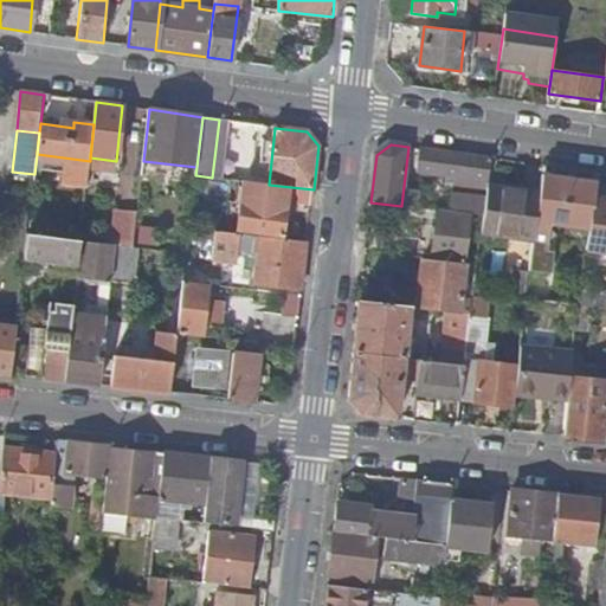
[(491,159),(420,149),(417,173),(456,179),(488,182),(491,159)]
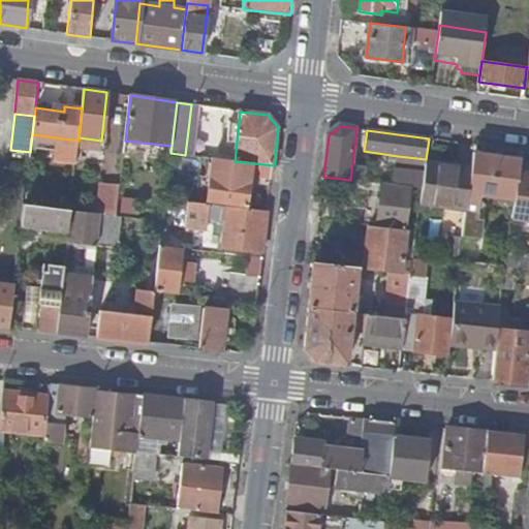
[(480,146),(474,145),(473,154),(485,155),(480,146)]
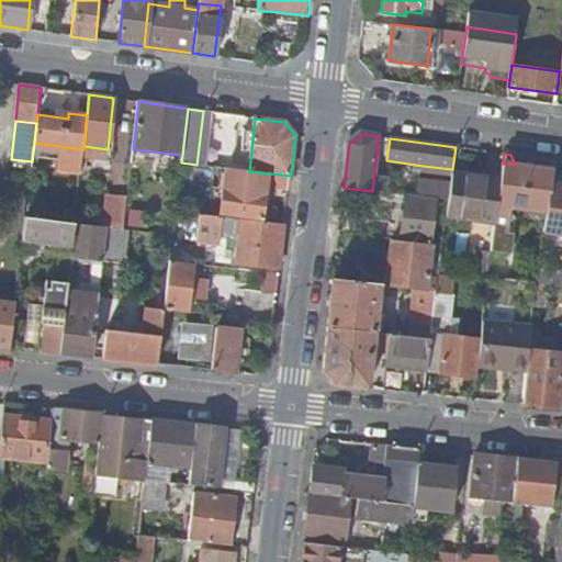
[(515,165),(503,164),(501,180),(495,222),(495,224),(507,225),(509,208),(547,213),(550,183),(552,170),(515,165)]
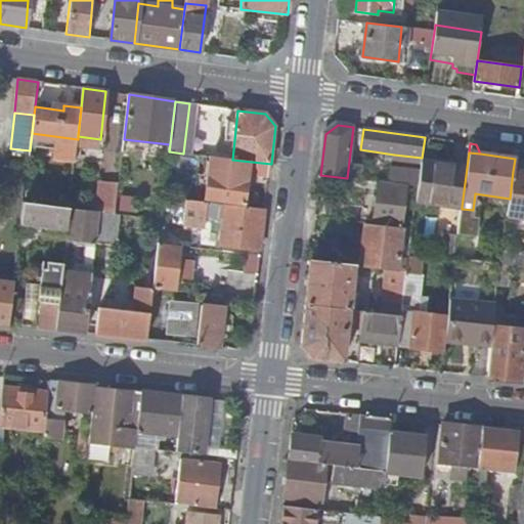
[(422,158),(394,155),(391,168),(420,171),(421,163),(422,158)]
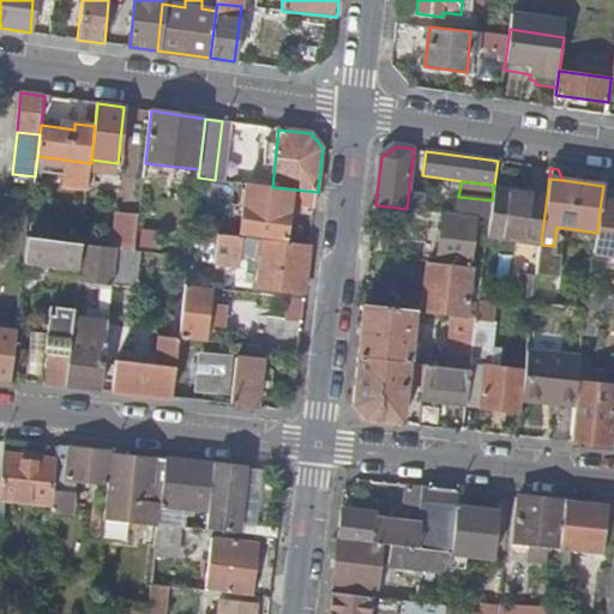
[(272,187),(248,185),(242,239),(286,244),(290,206),(315,209),(318,192),(272,187)]
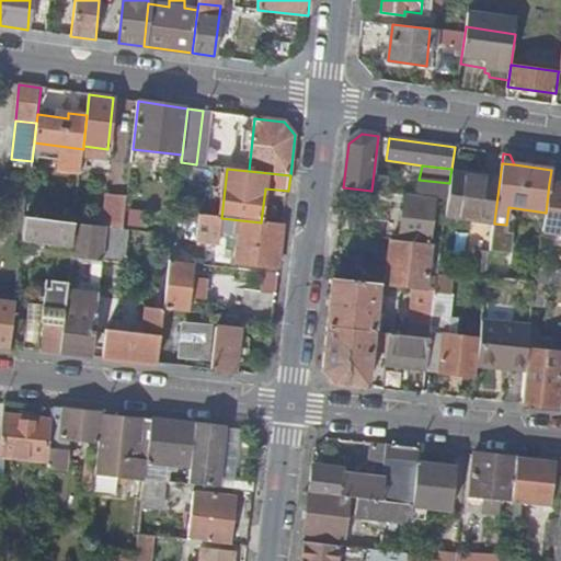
[(450,174),(449,183),(447,201),(445,215),(494,221),(500,180),(450,174)]
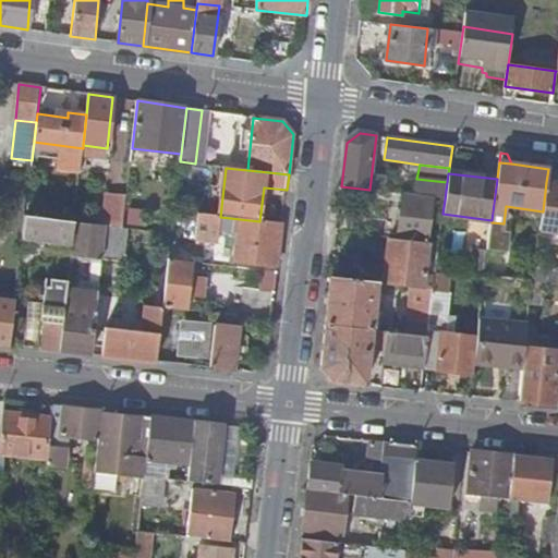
[(447,182),(416,179),(413,195),(445,199),(447,182)]
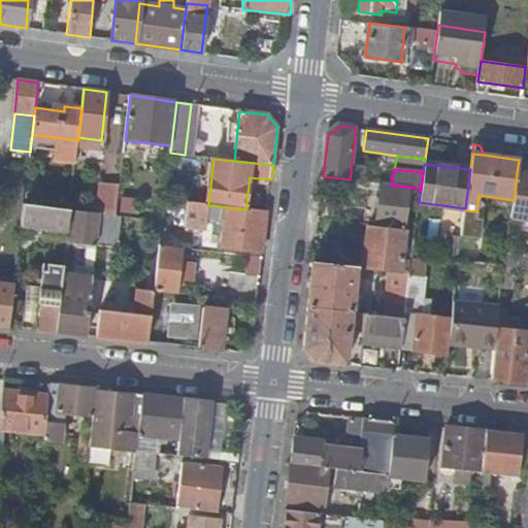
[(527,173),(517,172),(514,200),(513,203),(527,205),(527,173)]
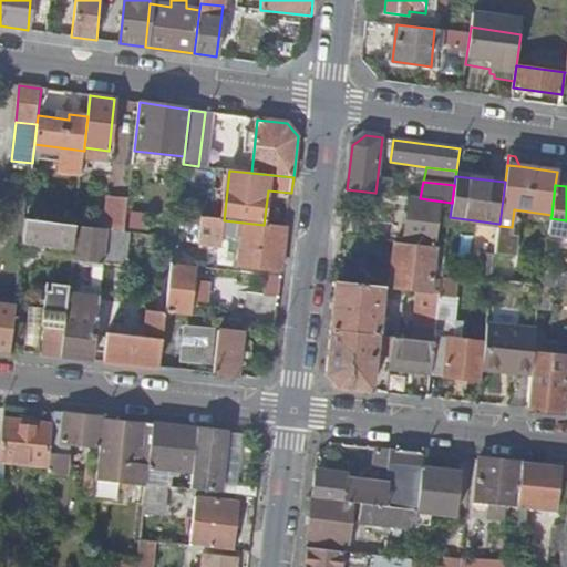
[(107,230),(124,233),(127,198),(106,196),(103,230),(107,230)]
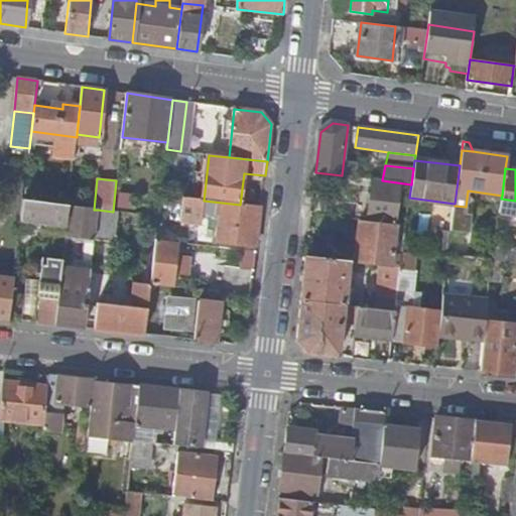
[(373,179),(366,222),(395,225),(405,226),(409,198),(411,184),(382,180),(373,179)]
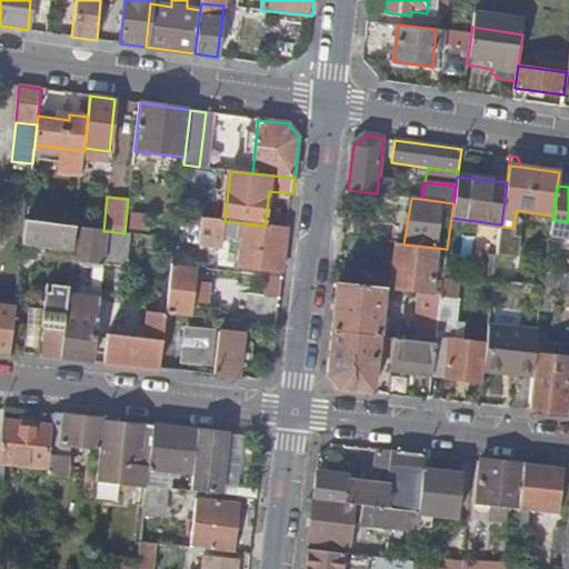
[(202,218),(199,245),(221,247),(222,233),(223,221),(202,218)]
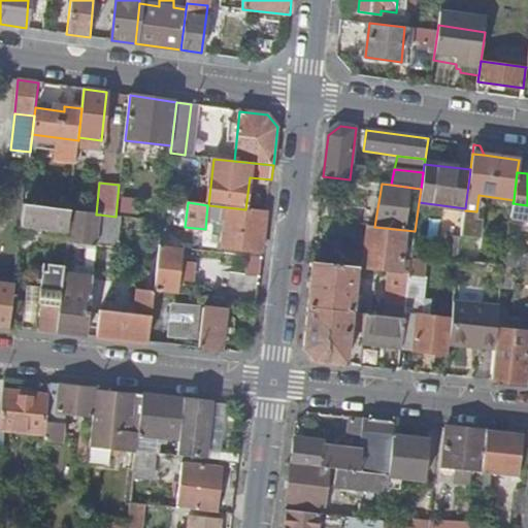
[(21,225),(67,231),(70,211),(24,205),(21,225)]
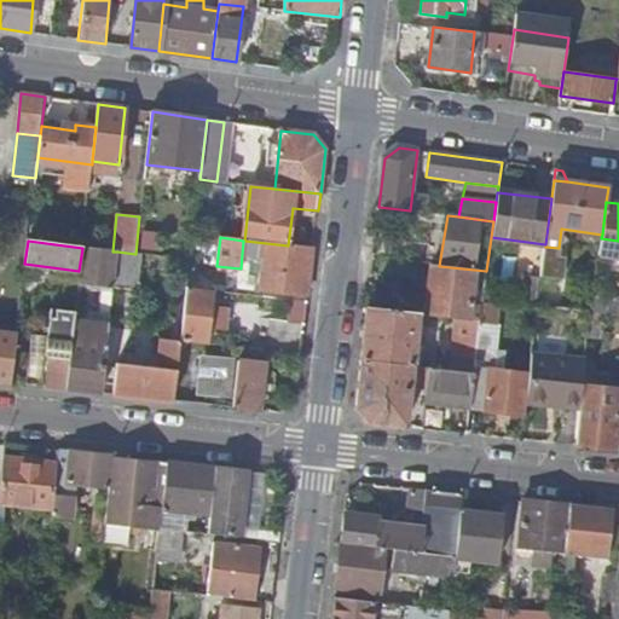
[(260,290),(307,296),(312,248),(288,246),(244,241),(243,241),(242,254),(264,256),(260,290)]
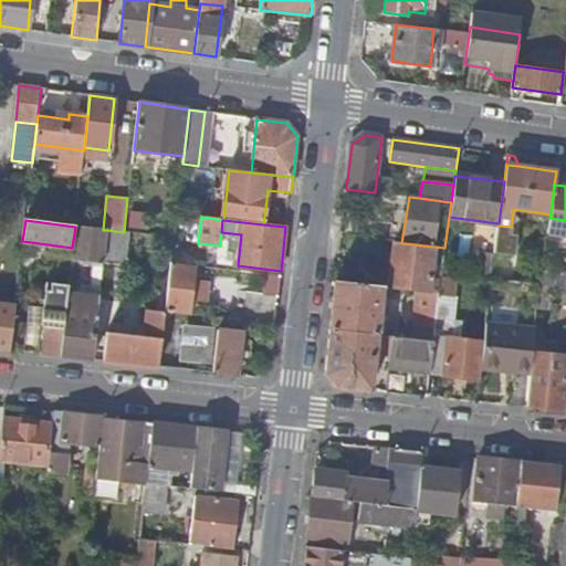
[(104,261),(107,230),(103,230),(75,227),(72,248),(71,258),(104,261)]
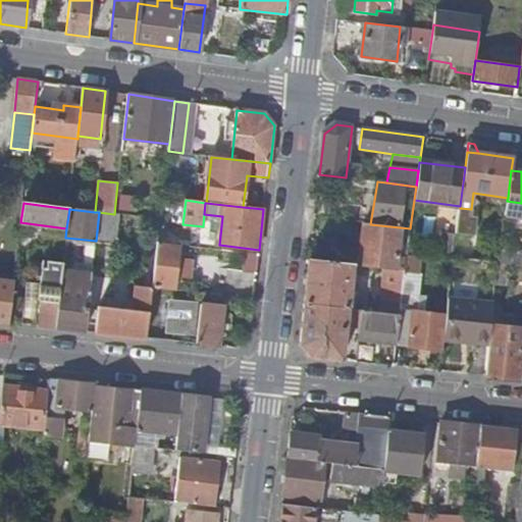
[(99,212),(96,241),(96,243),(117,245),(120,215),(114,214),(99,212)]
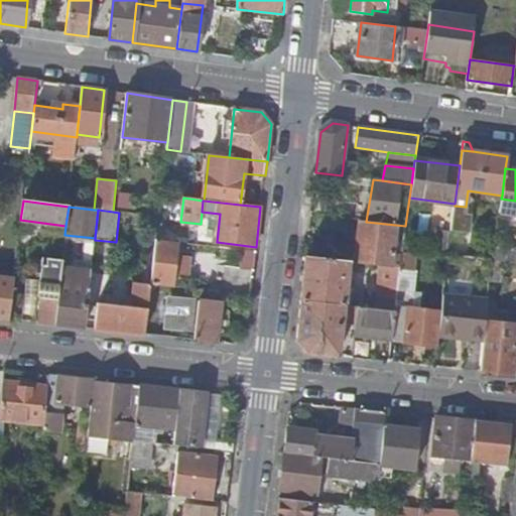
[(366,222),(360,221),(355,263),(385,267),(390,267),(395,225),(366,222)]
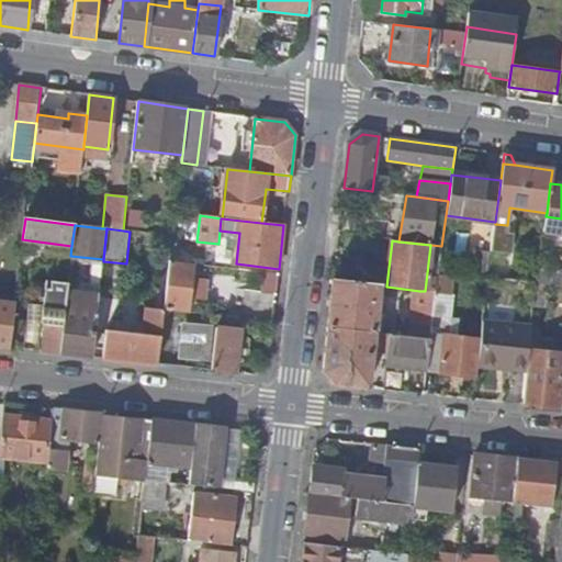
[(169,260),(164,310),(188,313),(191,278),(193,263),(169,260)]
